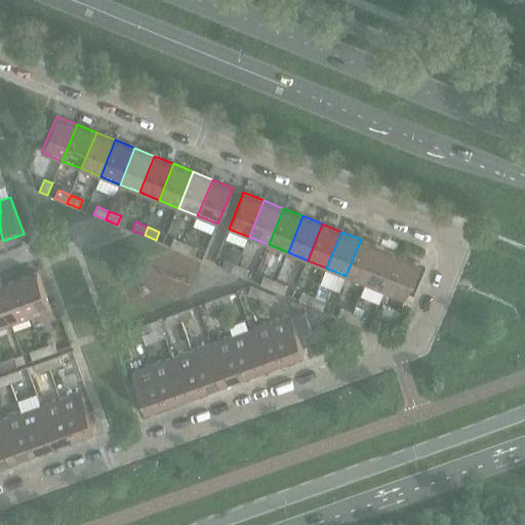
[(174,238),(170,246),(183,251),(186,243),(174,238)]
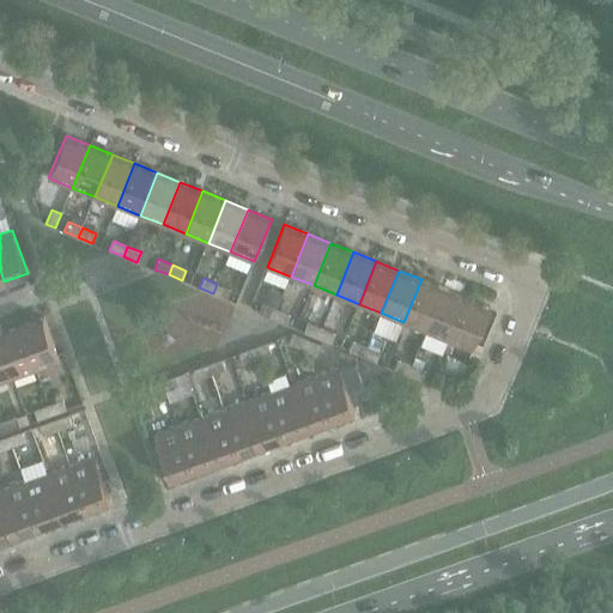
[(426,332),(444,289),(422,279),(404,322),(426,332)]
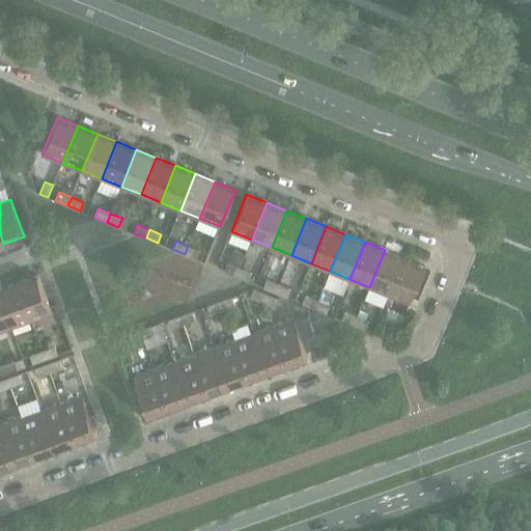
[(197,259),(200,251),(188,246),(185,254),(197,259)]
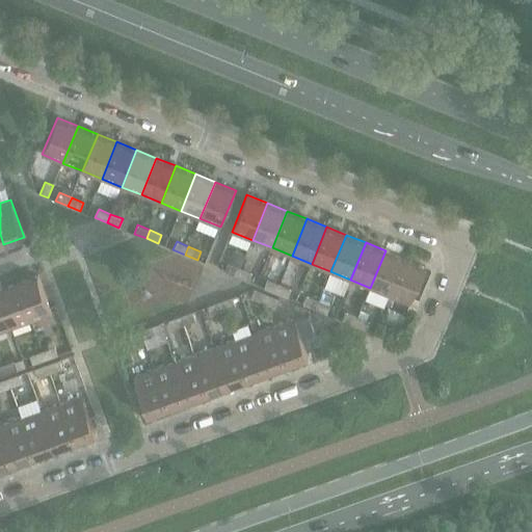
[(390,295),(405,259),(386,250),(370,288),(390,295)]
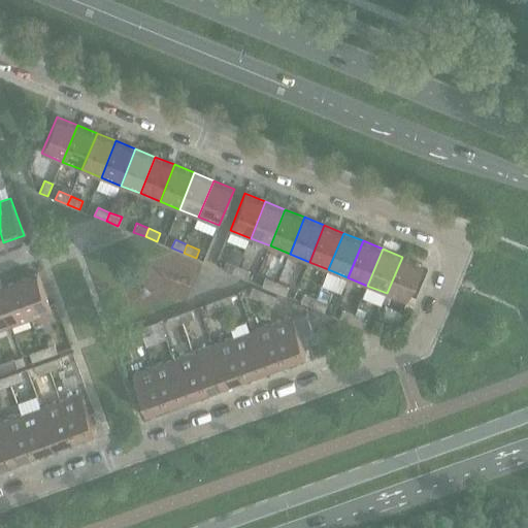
[(230,254),(227,261),(239,266),(243,255),(235,252),(230,254)]
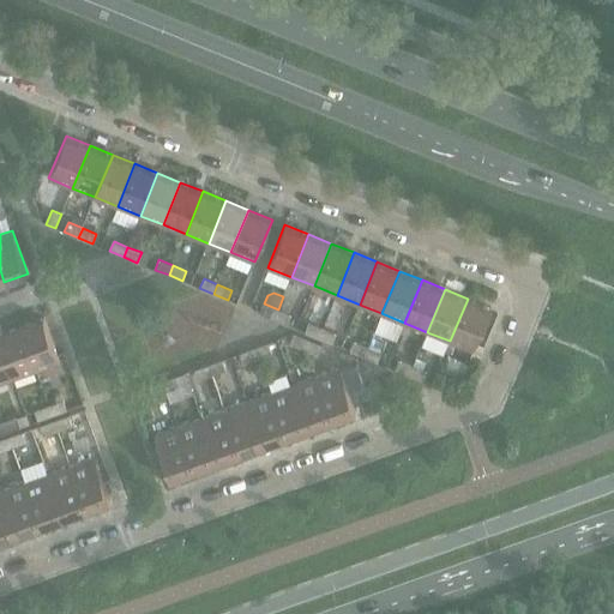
[(474,350),(491,308),(468,299),(450,341),(474,350)]
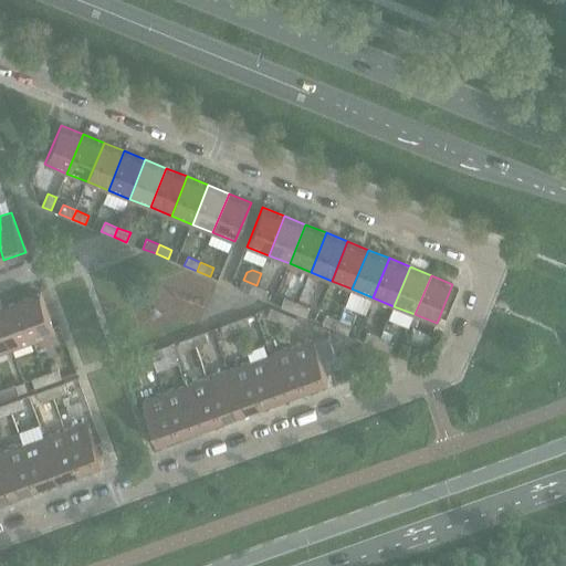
[(253,294),(257,285),(243,280),(240,289),(253,294)]
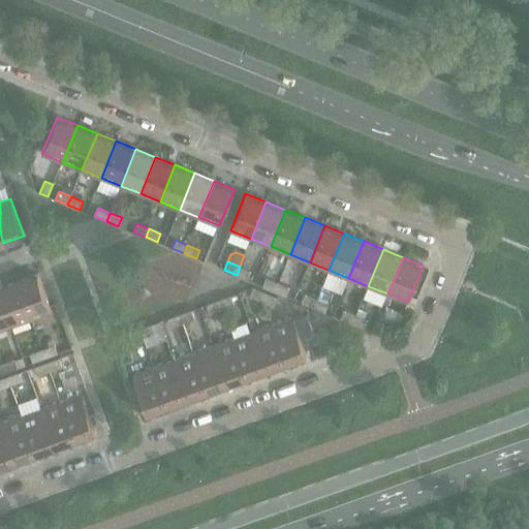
[(248,280),(251,272),(240,267),(237,275),(248,280)]
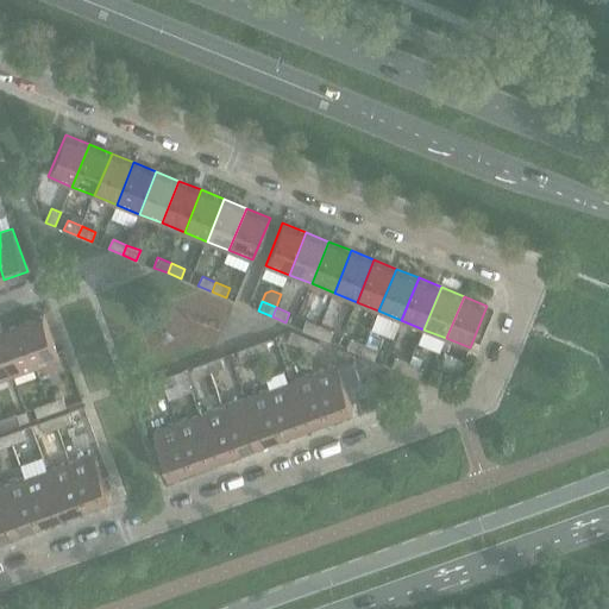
[(44,315),(20,325),(36,368),(60,358),(44,315)]
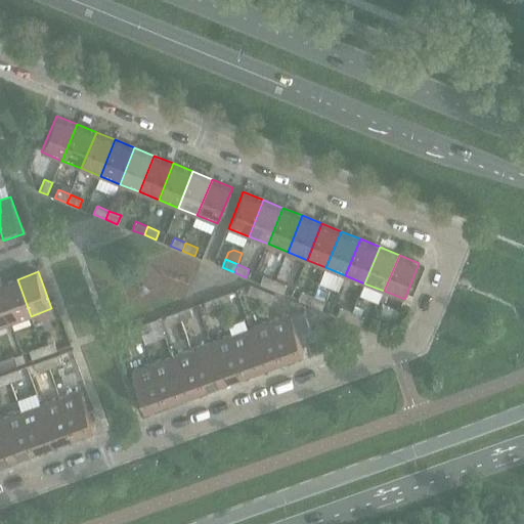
[(272,289),(276,280),(264,275),(260,284),(272,289)]
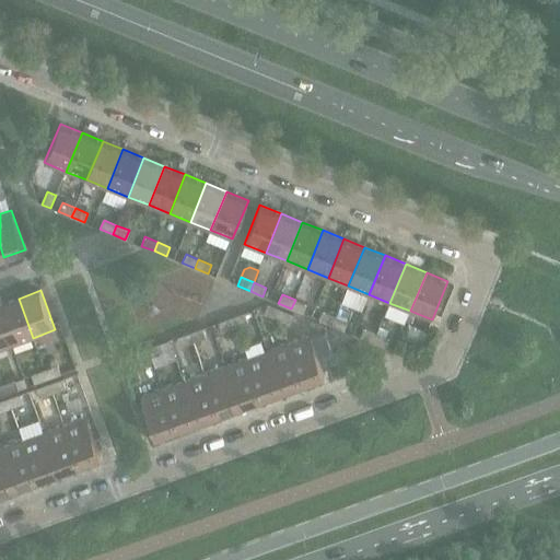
[(19,299),(0,304),(0,312),(12,346),(33,338),(19,299)]
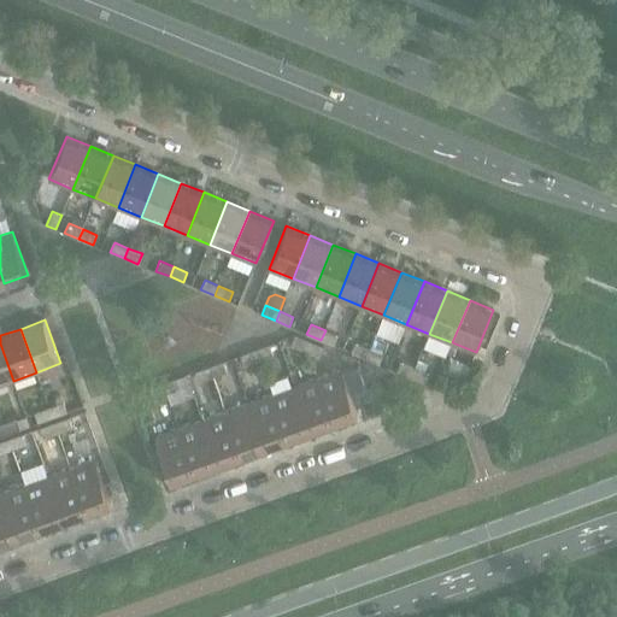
[(335,346),(339,335),(325,330),(321,340),(335,346)]
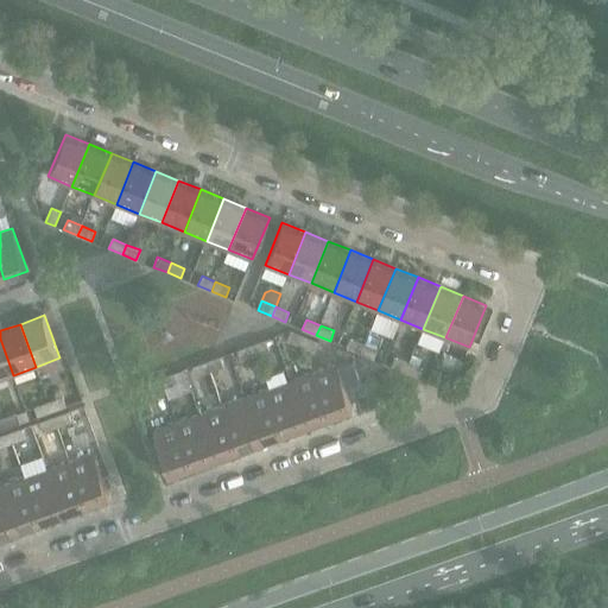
[(303,347),(308,337),(291,330),(287,340),(303,347)]
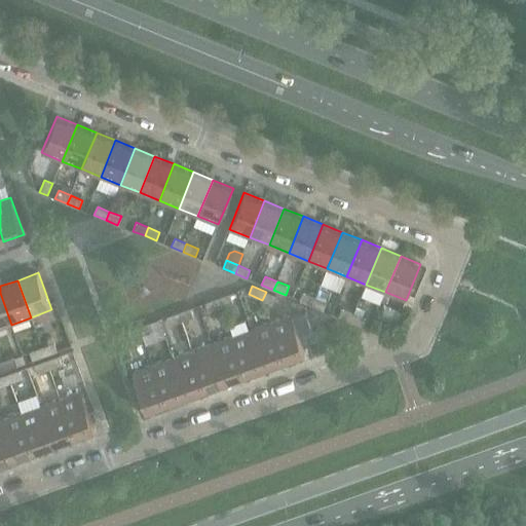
[(272,304),(276,296),(266,292),(262,300),(272,304)]
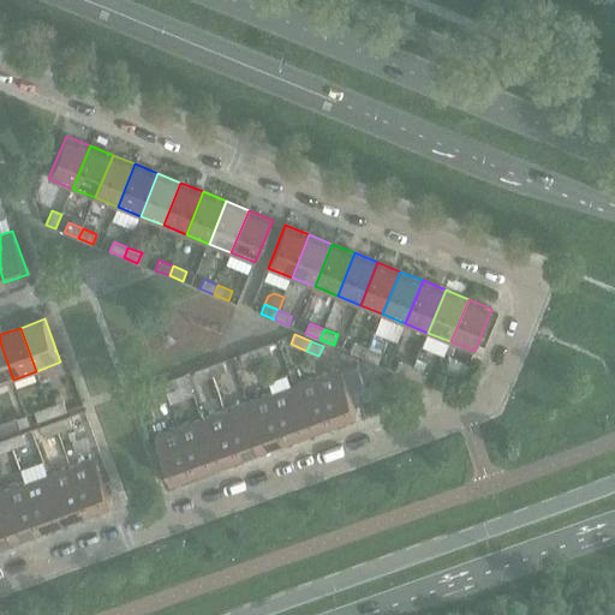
[(365,357),(369,347),(354,341),(351,351),(365,357)]
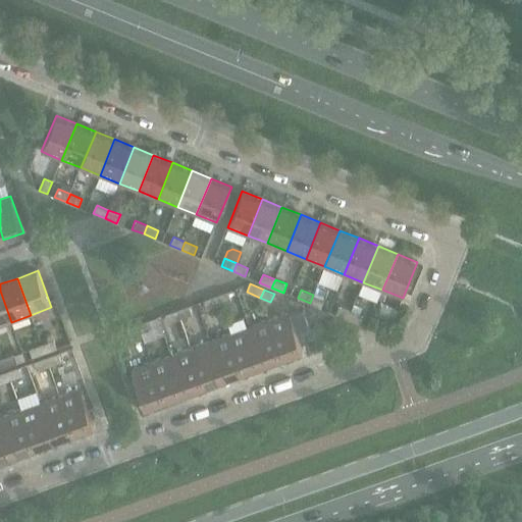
[(0,291),(0,325),(11,322),(0,291)]
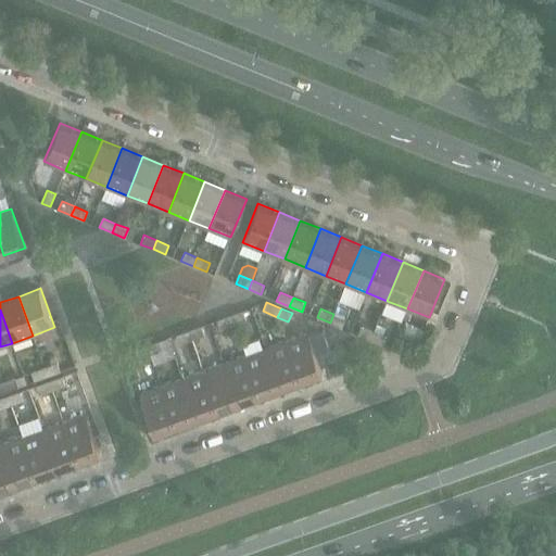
[(247,319),(243,311),(230,315),(234,325),(247,319)]
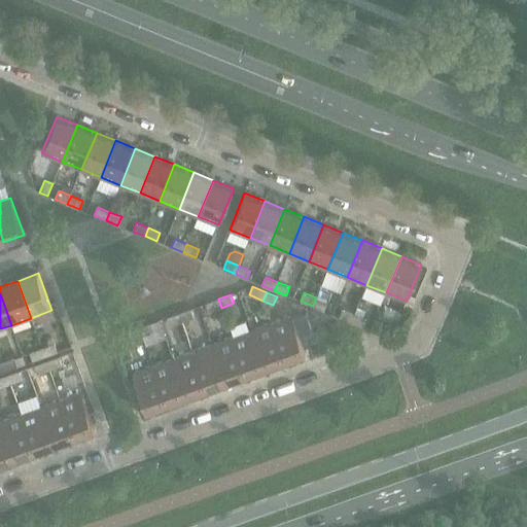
[(324,311),(328,303),(316,297),(313,306),(324,311)]
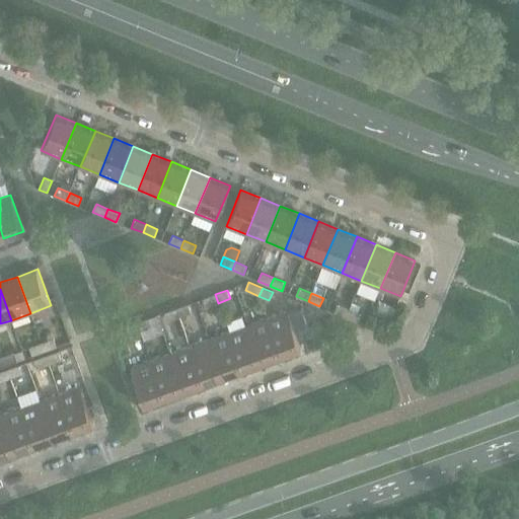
[(218,303),(215,294),(203,299),(206,307),(218,303)]
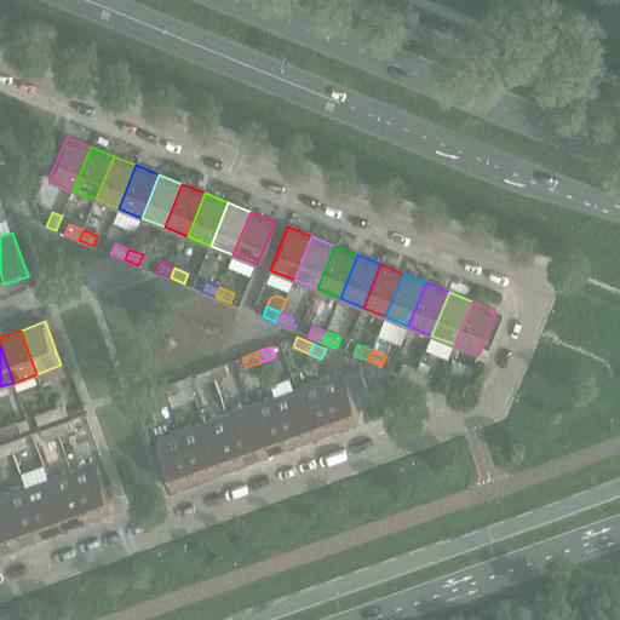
[(229,373),(225,363),(211,368),(214,379),(229,373)]
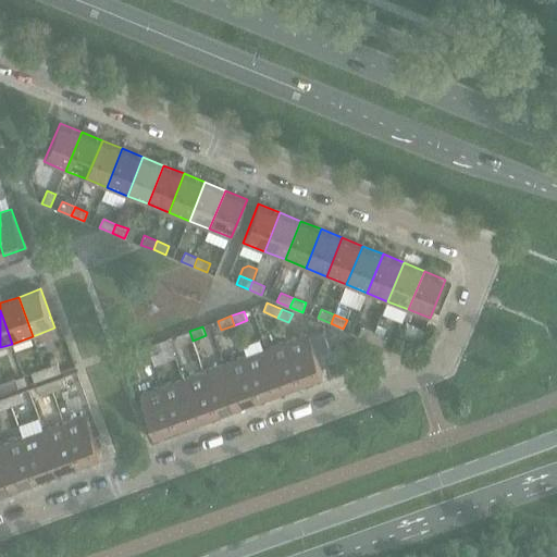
[(372,341),(375,332),(362,326),(359,335),(372,341)]
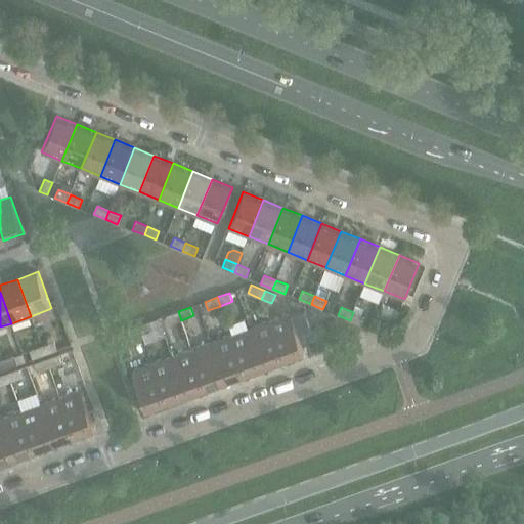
[(181,320),(178,311),(166,315),(169,324),(181,320)]
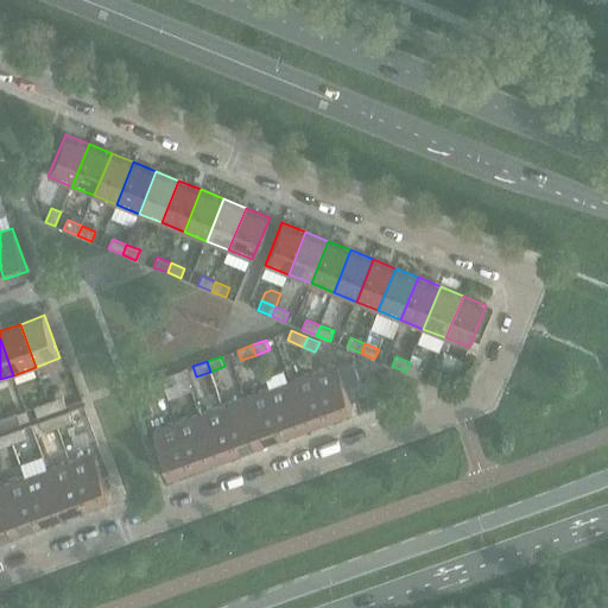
[(365,392),(353,361),(337,366),(337,365),(314,373),(329,416),(353,407),(349,398),(365,392)]
